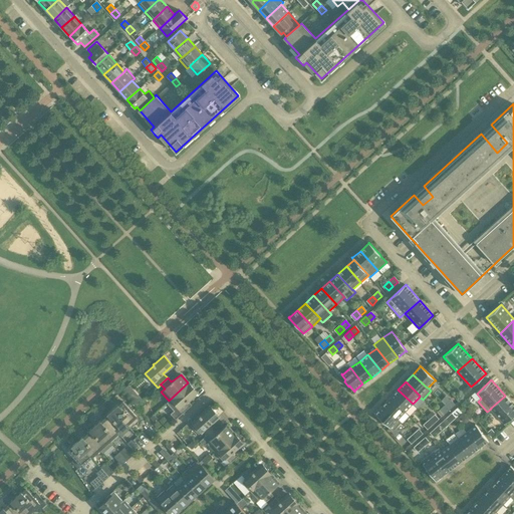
[(188,382),(169,401),(175,407),(169,412),(176,420),(192,405),(188,401),(189,400),(188,400),(197,392),(188,382)]
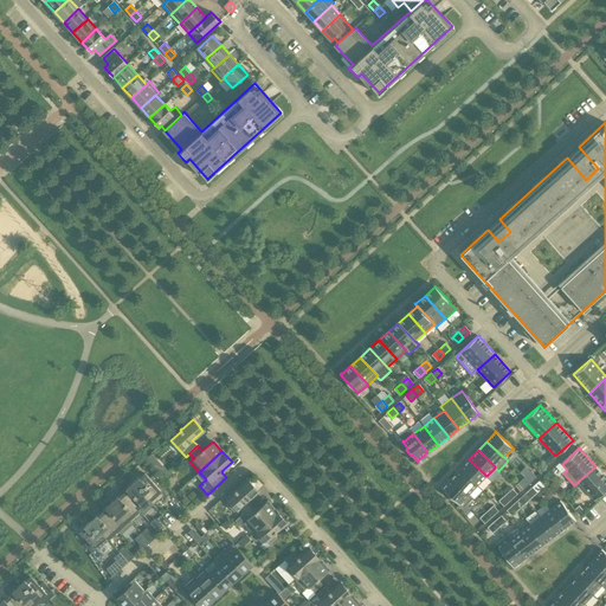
[(152,455),(144,462),(156,475),(160,479),(165,475),(167,472),(152,455)]
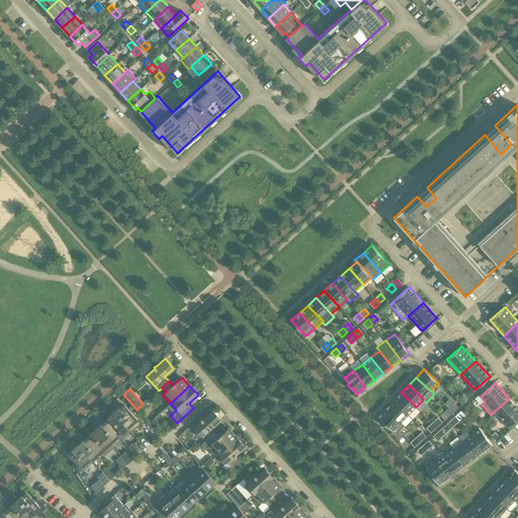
[(401,393),(394,401),(408,415),(416,407),(401,393)]
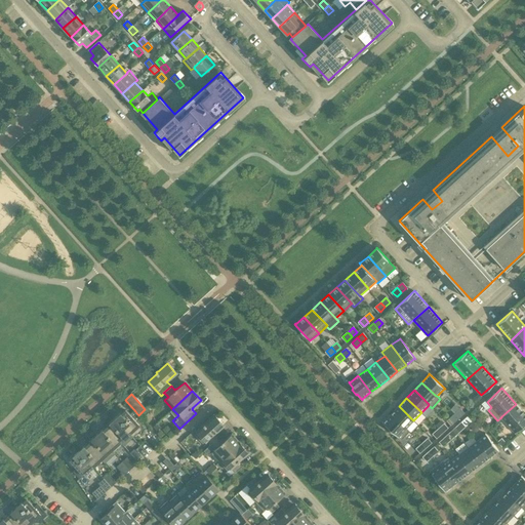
[(524,423),(524,413),(516,404),(500,417),(501,417),(515,433),(524,423)]
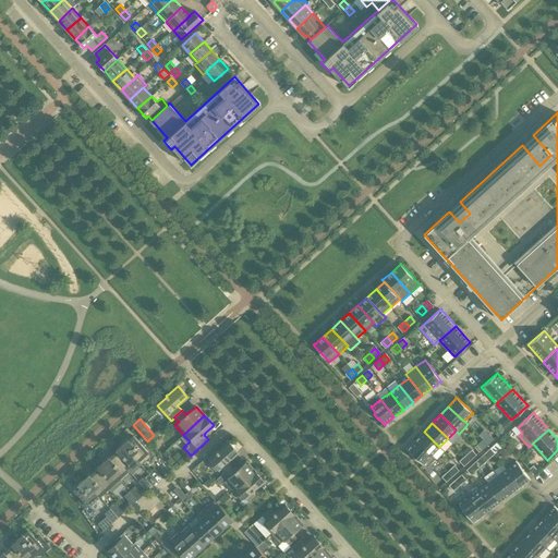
[(424,432),(415,440),(432,456),(432,455),(439,447),(424,432)]
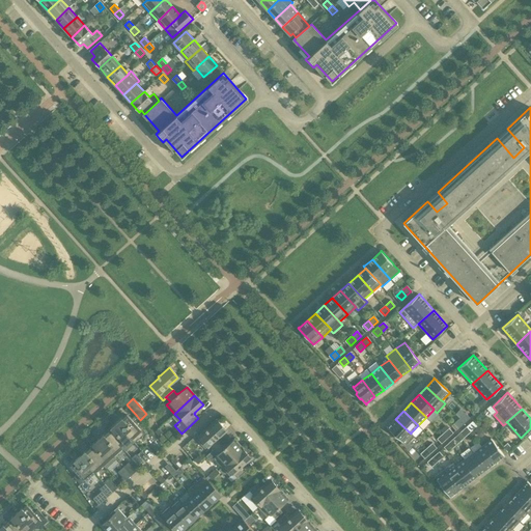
[(459,418),(465,423),(469,419),(465,414),(459,418)]
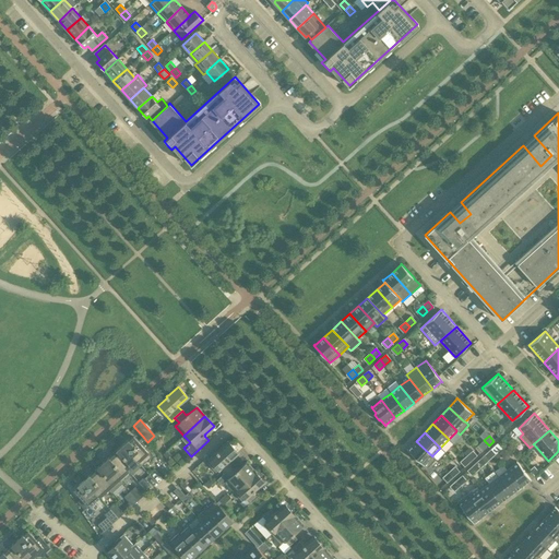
[(138,462),(141,466),(152,456),(134,437),(129,440),(122,444),(138,462)]
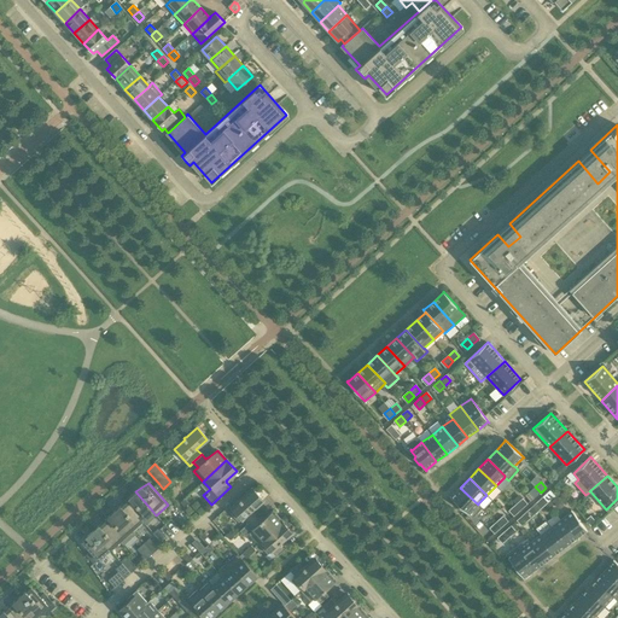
[(541,493),(535,487),(530,491),(535,497),(541,493)]
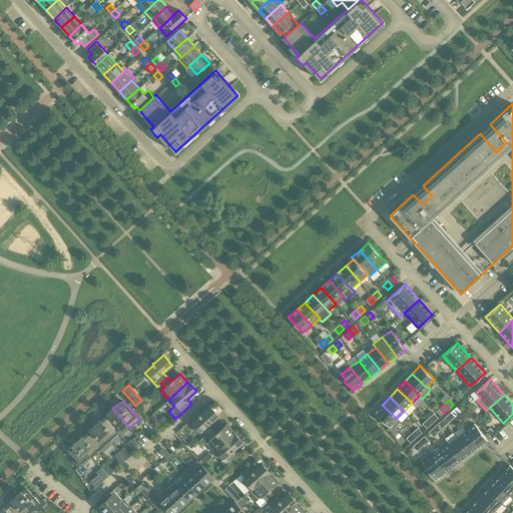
[(397,419),(382,405),(375,413),(374,412),(374,413),(390,428),(390,427),(392,430),(400,421),(397,418),(397,419)]
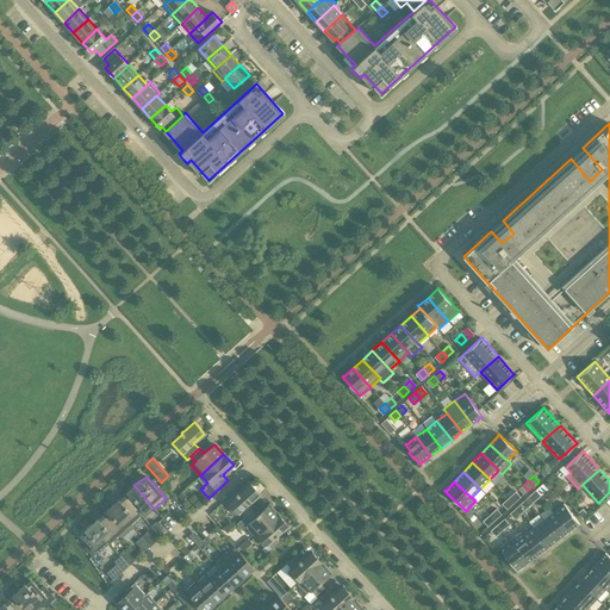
[(244,516),(253,509),(248,504),(260,495),(249,483),(238,493),(237,492),(236,493),(237,495),(226,504),(235,515),(240,511),(244,516)]
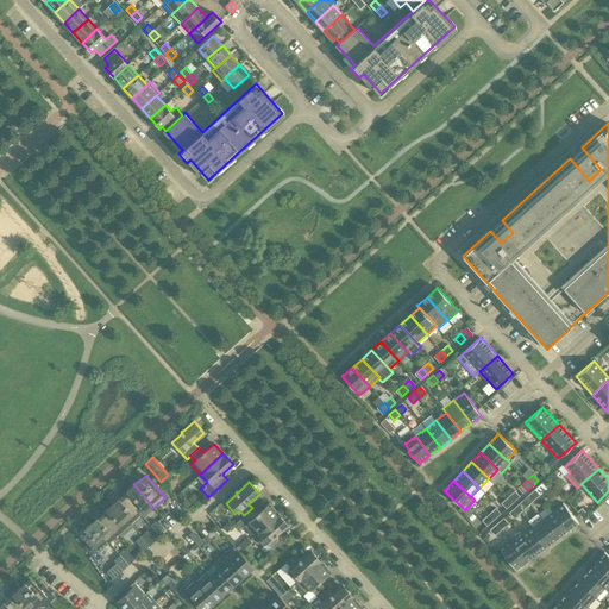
[(129,491),(124,495),(140,513),(150,503),(133,484),(127,490),(129,491)]
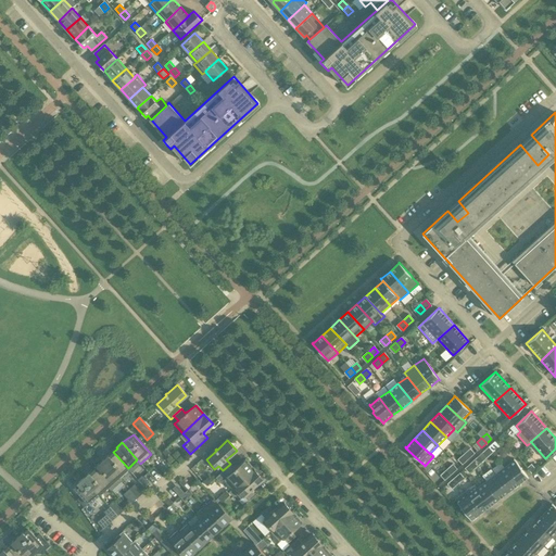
[(489,446),(493,452),(498,447),(494,442),(489,446)]
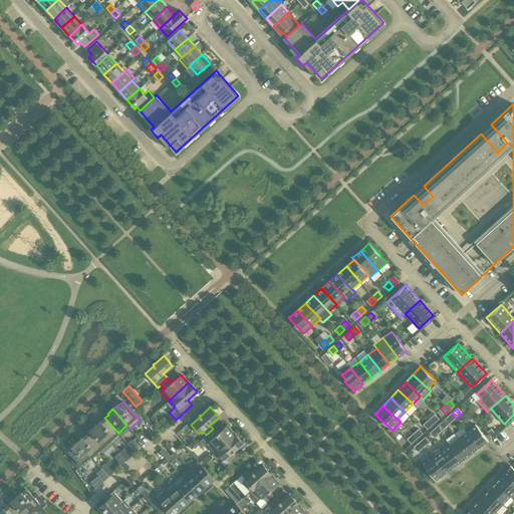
[(411,445),(413,447),(449,415),(447,413),(429,429),(424,424),(420,428),(425,433),(411,445)]
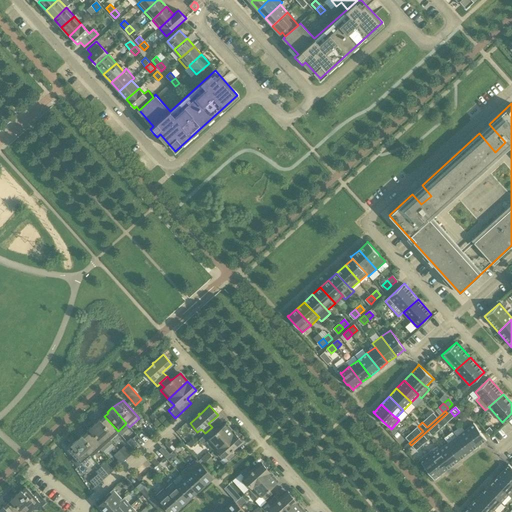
[(454,416),(450,411),(445,415),(449,420),(454,416)]
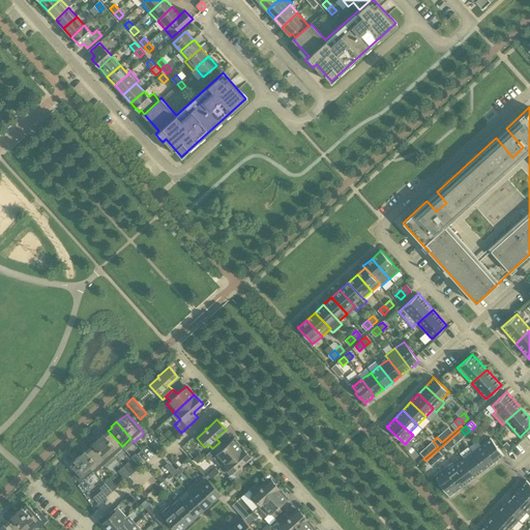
[(442,433),(447,437),(451,433),(447,428),(442,433)]
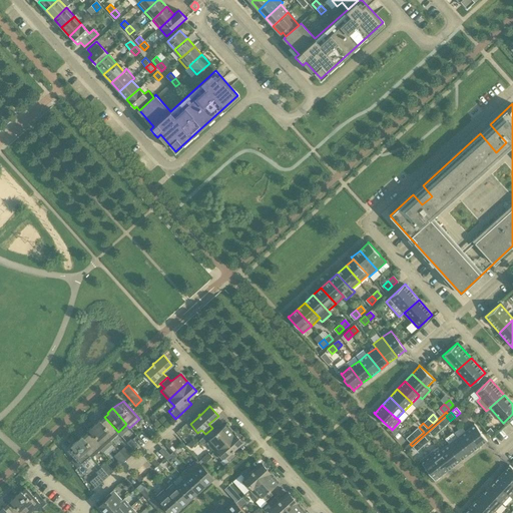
[(118,432),(104,417),(101,421),(100,420),(95,424),(109,440),(118,432)]
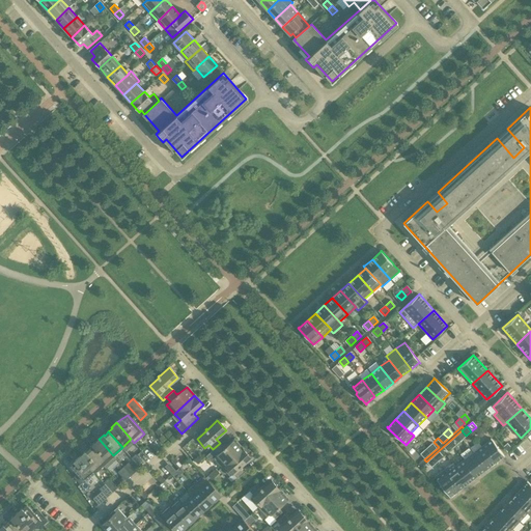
[(448,438),(443,434),(438,438),(443,443),(448,438)]
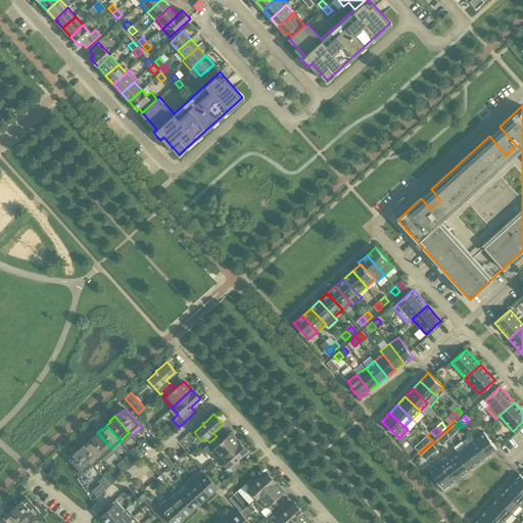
[(447,430),(443,435),(447,439),(453,435),(447,430)]
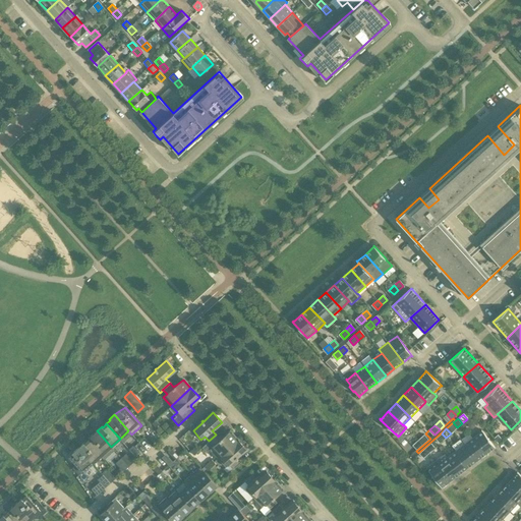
[(473,438),(485,454),(494,447),(495,448),(481,429),(481,430),(473,438)]
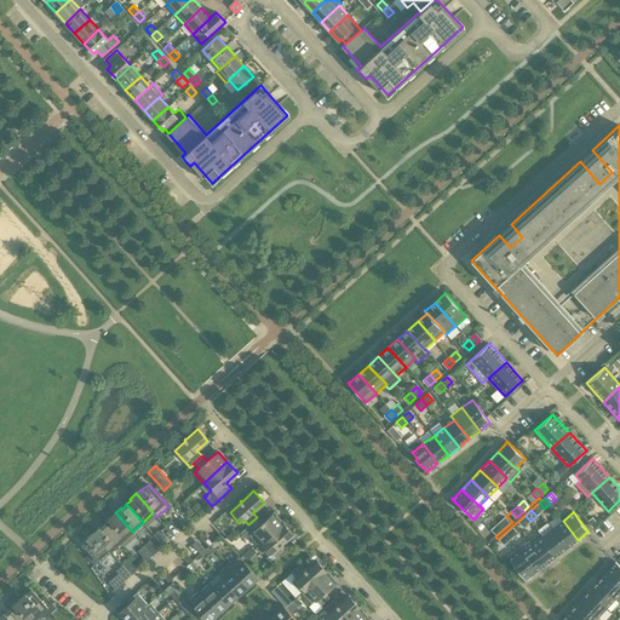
[(109,520),(104,523),(121,541),(120,543),(124,546),(136,535),(132,532),(115,512),(108,518),(109,520)]
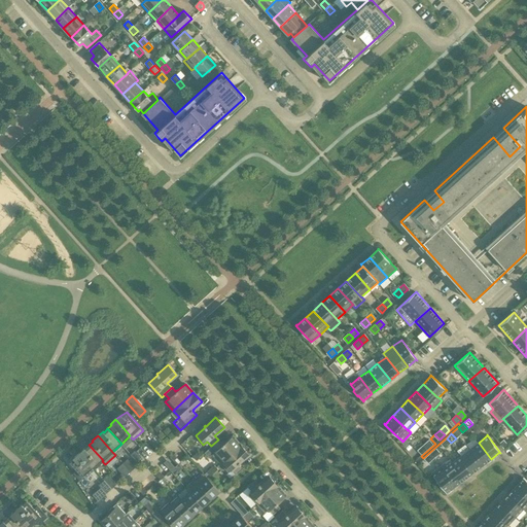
[(218,440),(211,446),(215,451),(212,454),(220,463),(240,445),(233,436),(224,444),(223,443),(222,444),(218,440)]
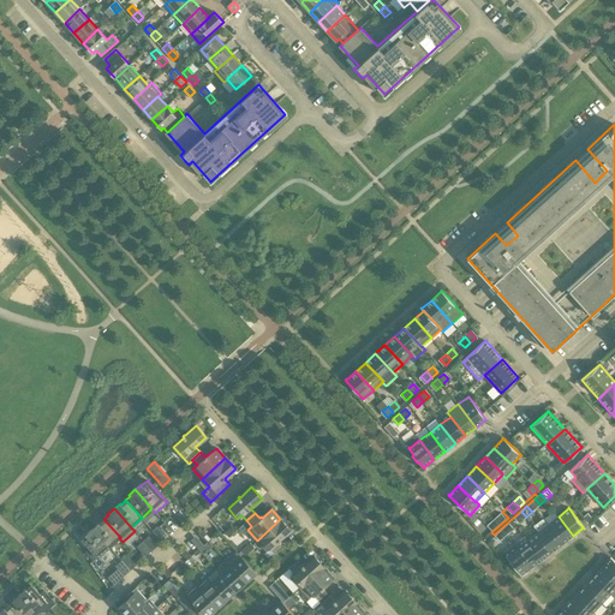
[(526,517),(521,512),(515,517),(520,523),(526,517)]
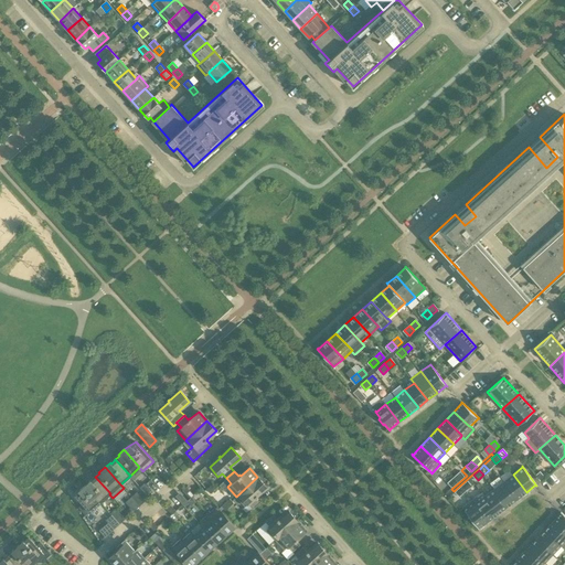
[(454,477),(458,482),(464,478),(459,472),(454,477)]
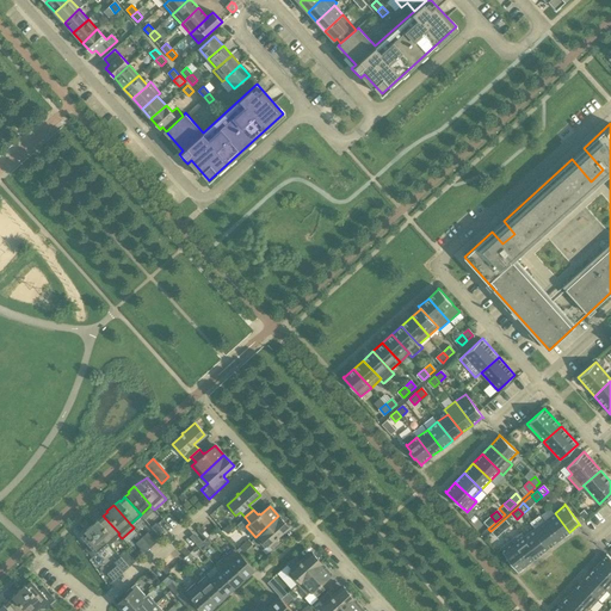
[(585,511),(580,516),(585,520),(590,516),(585,511)]
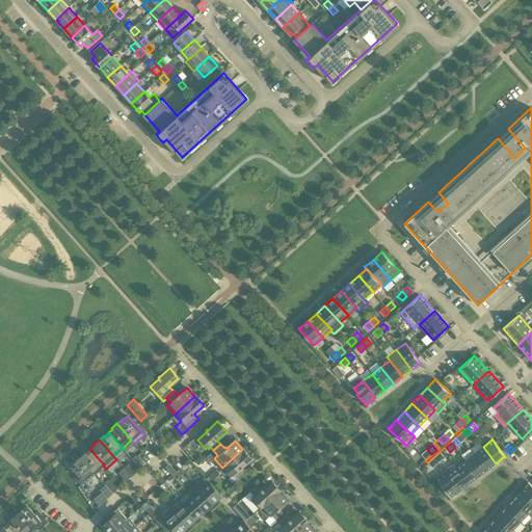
[(496,463),(483,447),(474,454),(486,470),(496,463)]
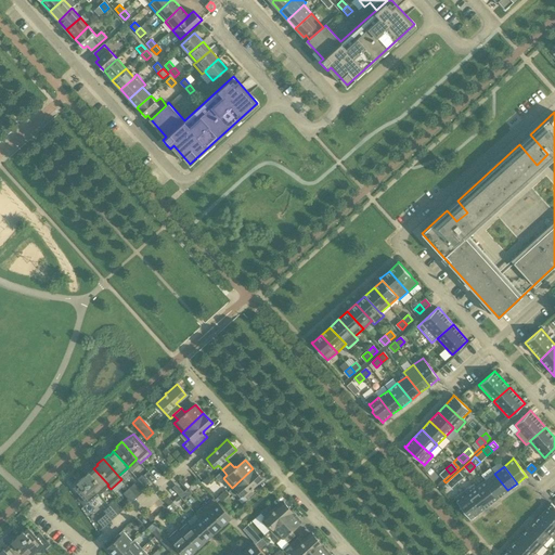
[(89,472),(84,476),(99,493),(107,486),(108,485),(93,468),(90,473),(89,472)]
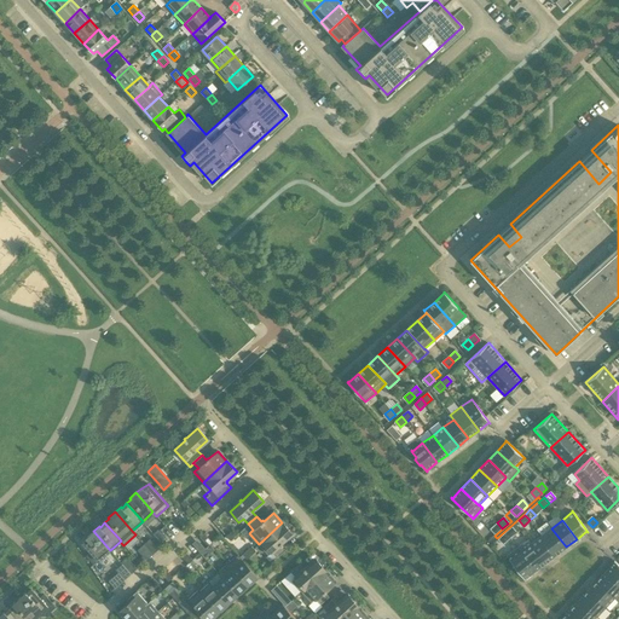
[(282,522),(259,544),(268,555),(273,551),(278,557),(287,549),(282,544),(283,544),(282,543),(293,533),(282,522)]
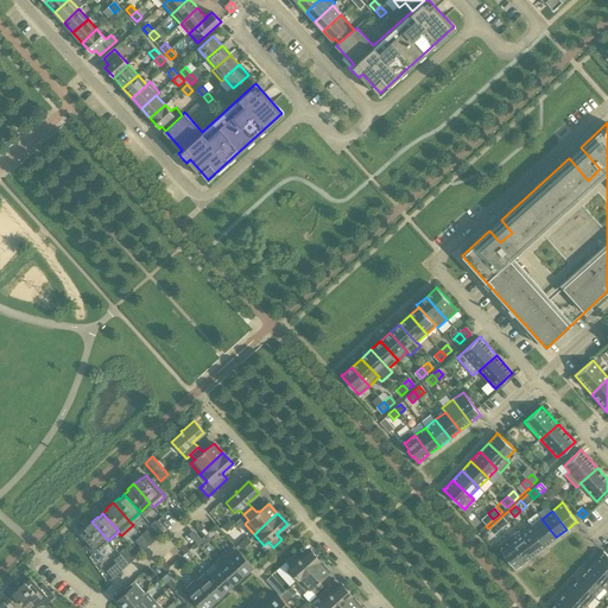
[(493,519),(488,513),(482,518),(488,524),(493,519)]
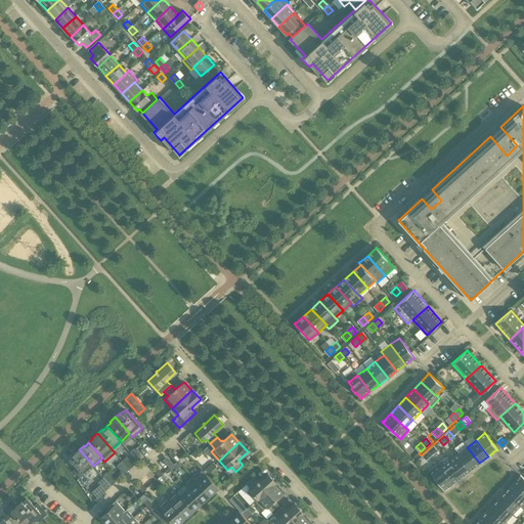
[(432,446),(428,450),(432,455),(437,451),(432,446)]
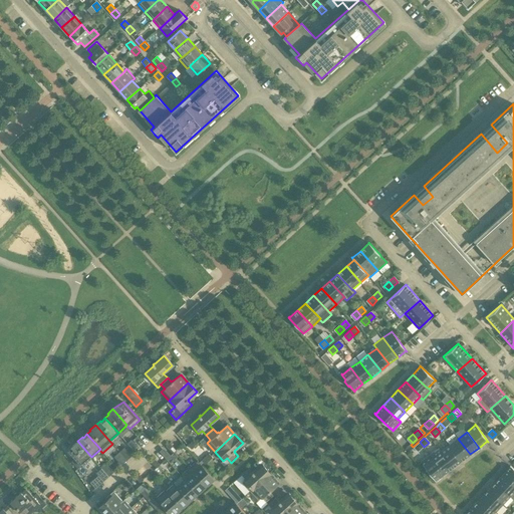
[(458,439),(450,445),(462,461),(470,454),(458,439)]
